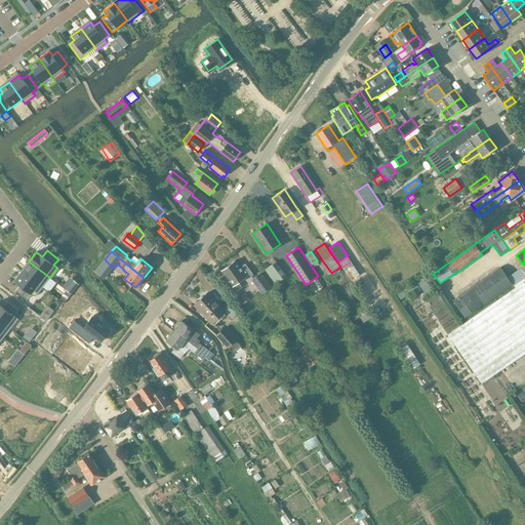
[(235,260),(221,271),(233,286),(233,285),(235,287),(237,290),(241,287),(239,284),(238,282),(245,277),(247,279),(252,275),(245,264),(240,268),(235,260)]
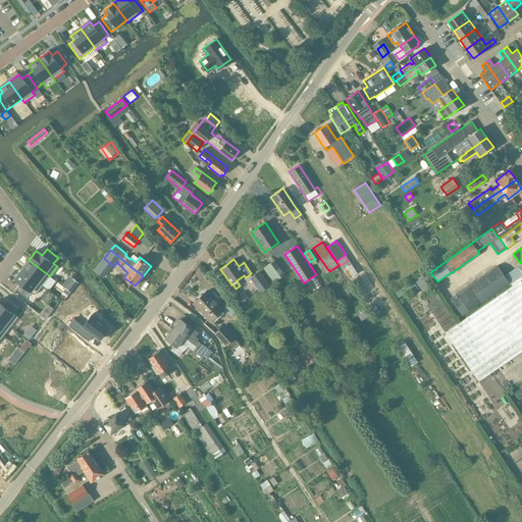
[(29,260),(21,269),(43,285),(50,276),(29,260)]
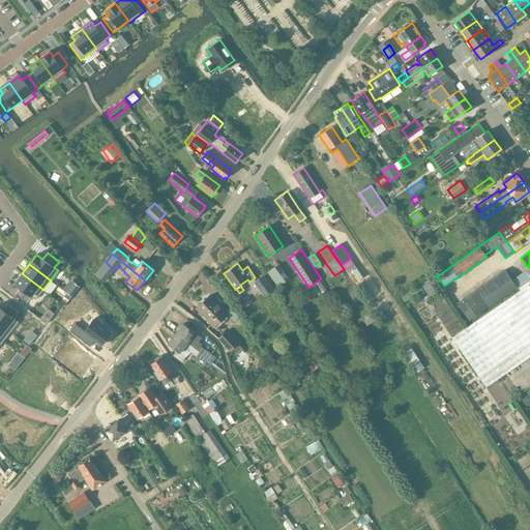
[(277,266),(268,272),(277,287),(287,280),(277,266)]
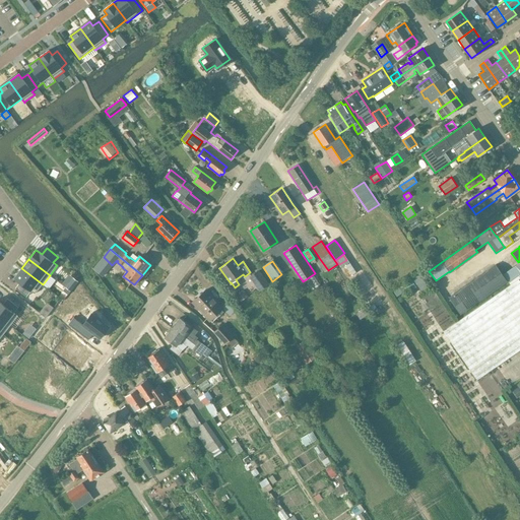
[(345,263),(341,266),(348,276),(352,273),(345,263)]
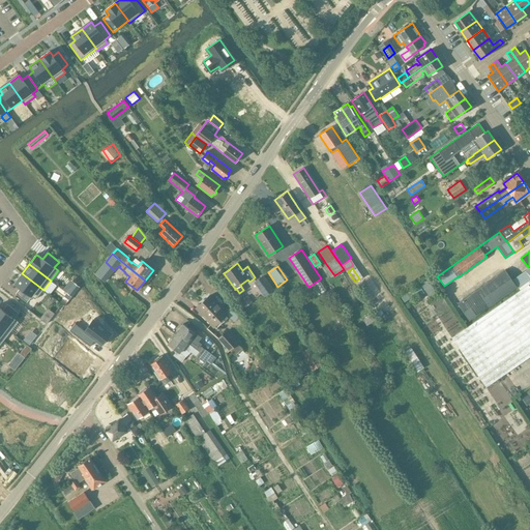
[(526,271),(525,270),(511,280),(517,287),(529,277),(529,269),(529,268),(526,271)]
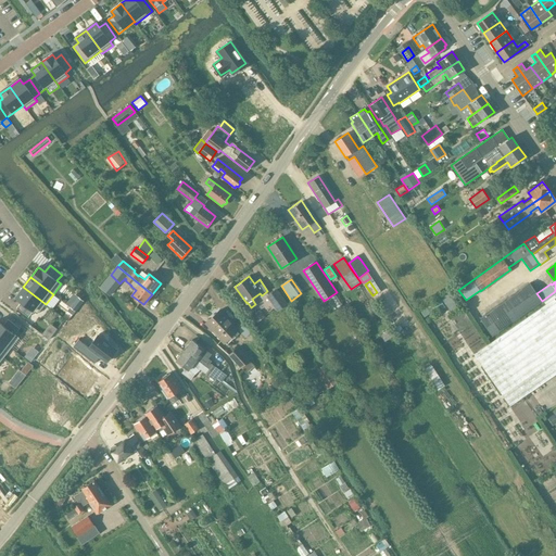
[(542,301),(536,293),(530,283),(479,318),(492,337),(542,301)]
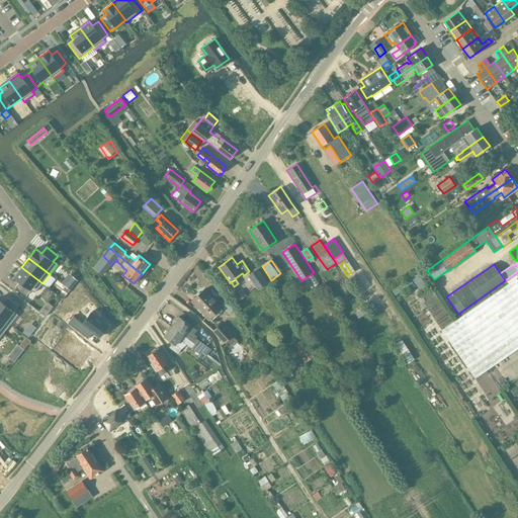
[(21,267),(14,277),(20,281),(15,287),(26,295),(30,289),(34,292),(42,283),(21,267)]
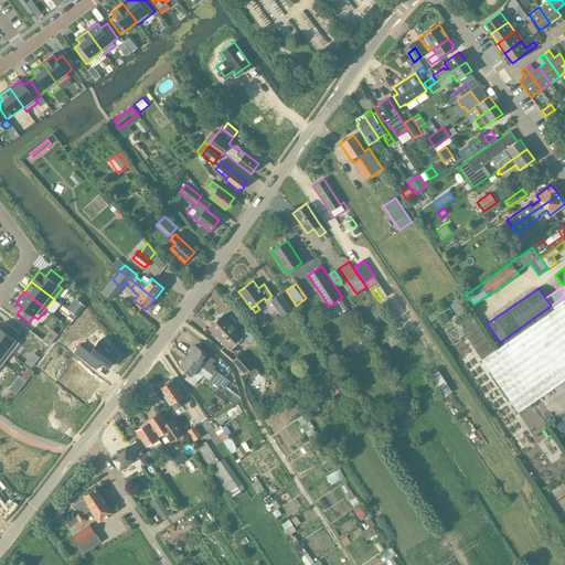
[(281,294),(272,301),(281,316),(291,308),(281,294)]
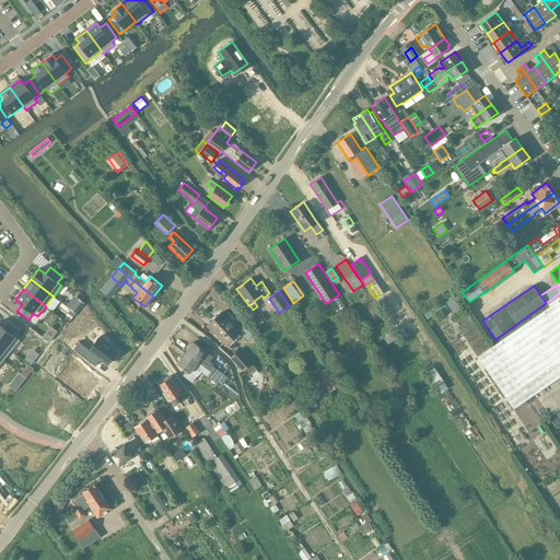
[(451,293),(443,298),(453,313),(461,308),(451,293)]
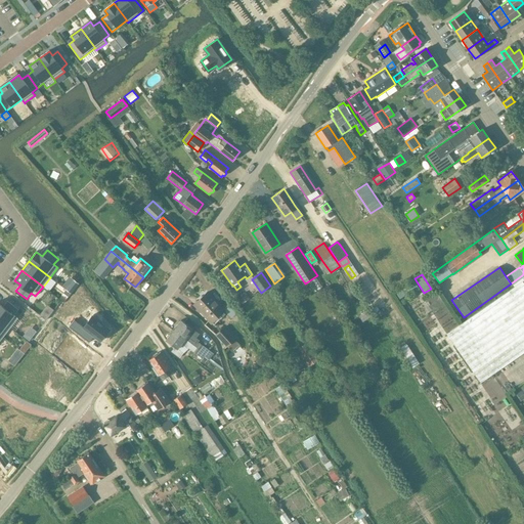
[(74,279),(66,290),(71,294),(79,284),(74,279)]
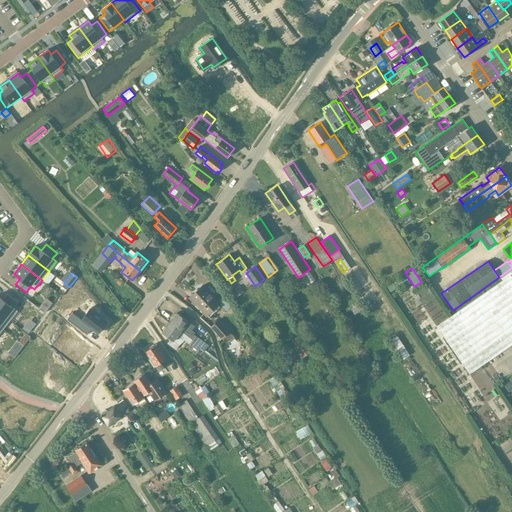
[(436,327),(449,346),(469,374),(511,344),(511,277),(510,275),(436,327)]
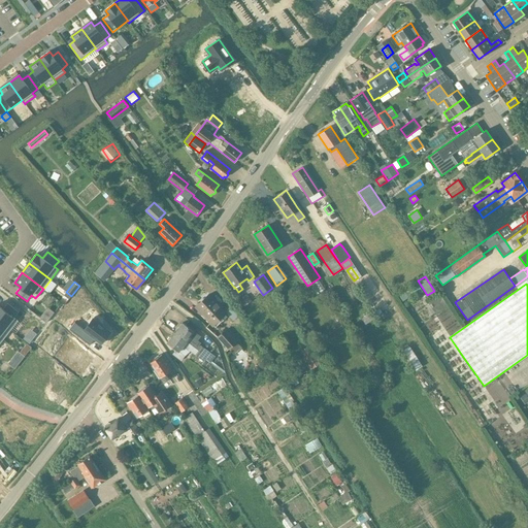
[(404,292),(398,296),(401,301),(407,297),(404,292)]
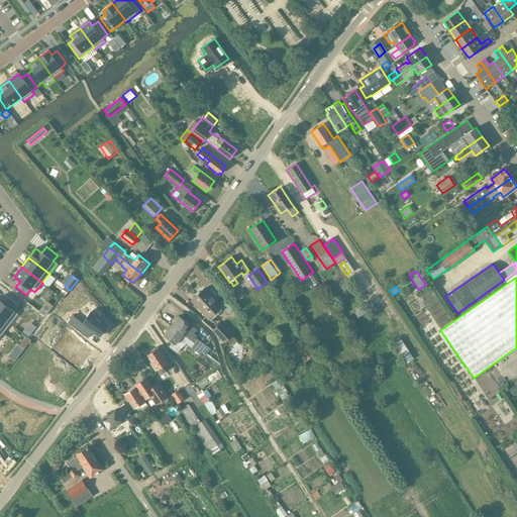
[(208,319),(221,306),(205,288),(192,300),(208,319)]
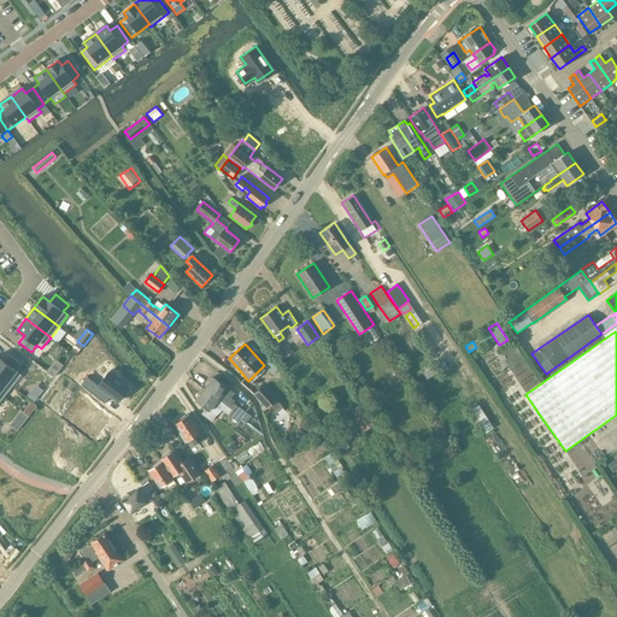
[(281,350),(286,358),(294,352),(289,345),(281,350)]
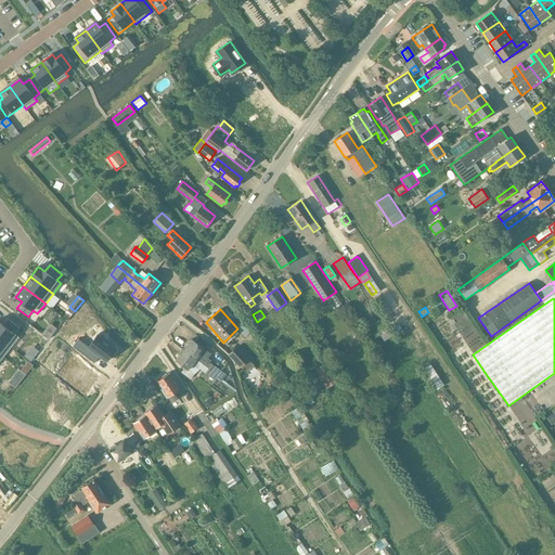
[(0,322),(0,338),(11,347),(18,337),(15,334),(20,327),(8,319),(3,325),(0,322)]
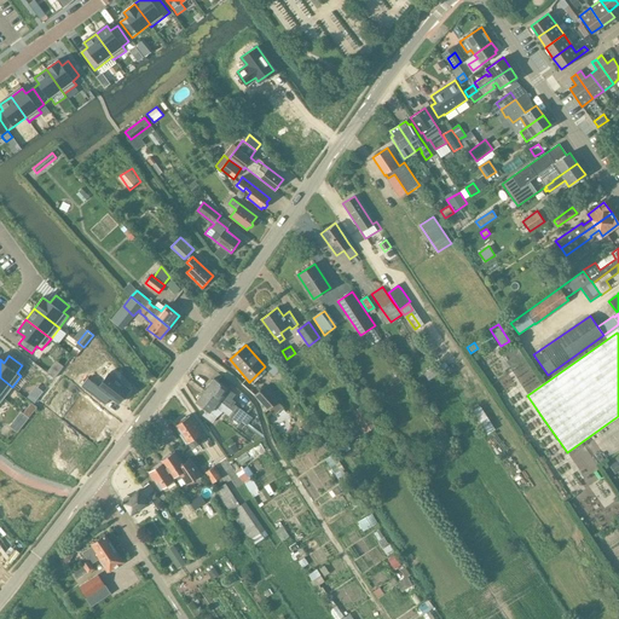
[(463,356),(456,360),(463,371),(470,366),(463,356)]
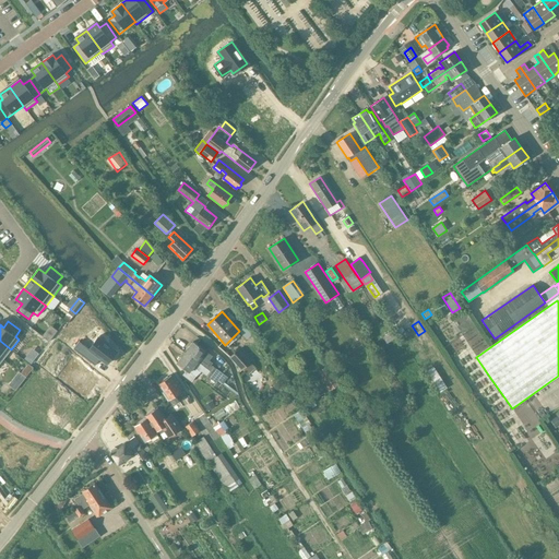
[(61,333),(57,339),(62,343),(67,336),(61,333)]
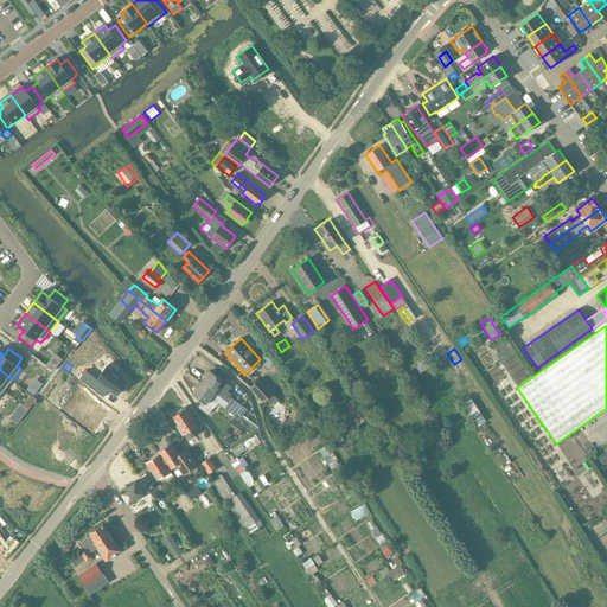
[(425,362),(416,368),(420,374),(429,368),(425,362)]
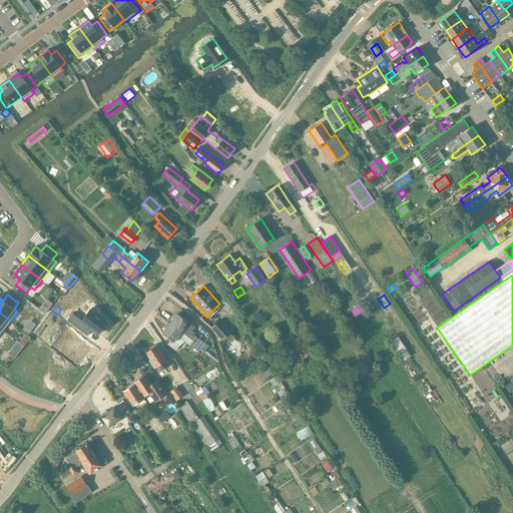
[(72,313),(67,320),(87,336),(92,330),(98,334),(107,323),(98,316),(100,315),(91,308),(82,321),(72,313)]
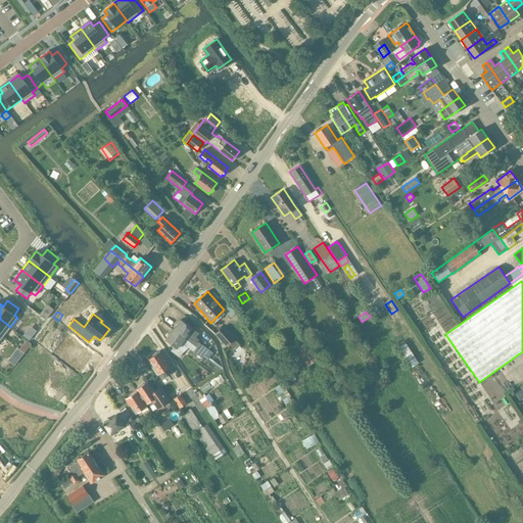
[(0,334),(3,336),(10,327),(0,319),(0,334)]
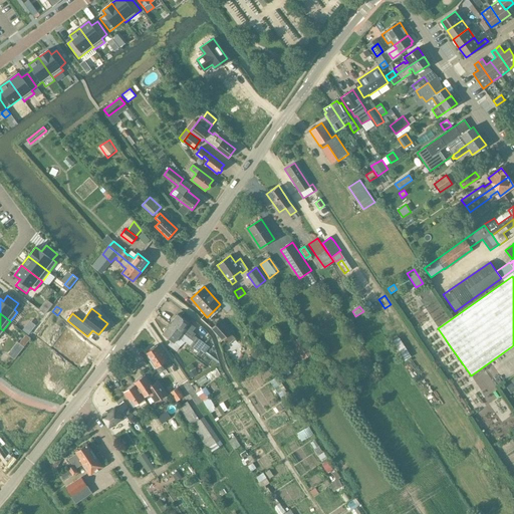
[(178,313),(171,323),(184,333),(197,343),(194,347),(199,351),(205,342),(190,331),(191,331),(194,326),(189,322),(178,313)]
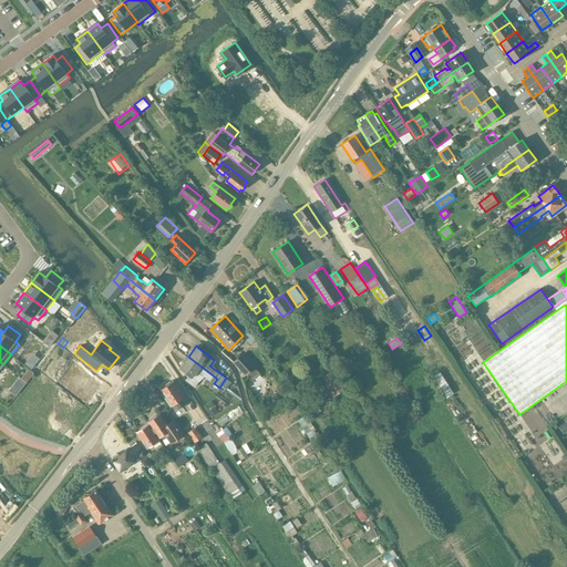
[(234,362),(246,375),(247,374),(253,380),(259,374),(254,368),(255,367),(243,353),(234,362)]
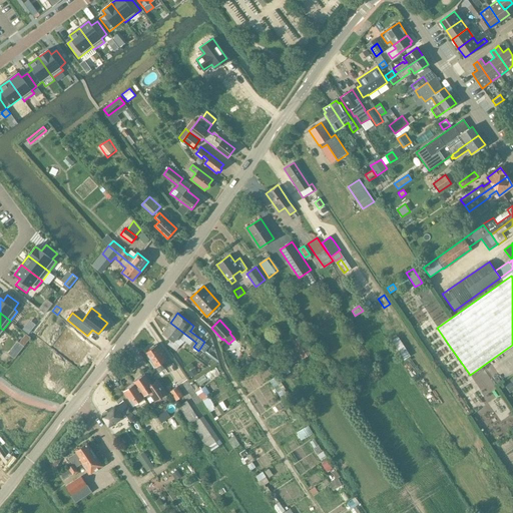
[(170,323),(162,333),(171,340),(167,344),(176,350),(179,346),(173,341),(177,336),(184,341),(193,347),(196,343),(183,333),(170,323)]
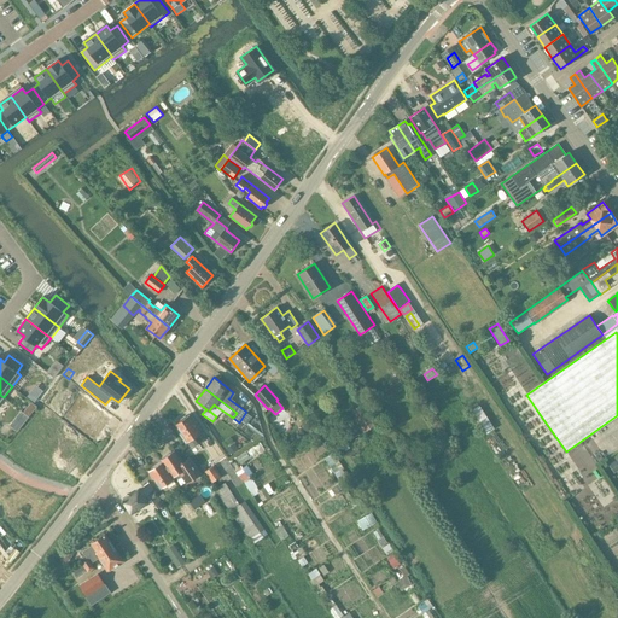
[(82,398),(69,415),(93,435),(106,418),(82,398)]
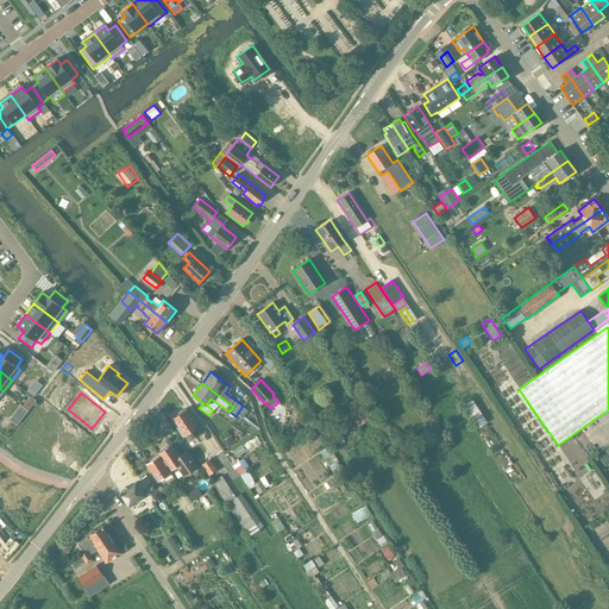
[(192,432),(199,427),(187,409),(184,410),(182,410),(177,414),(179,415),(174,418),(179,426),(177,427),(183,437),(186,435),(189,441),(195,437),(192,432)]
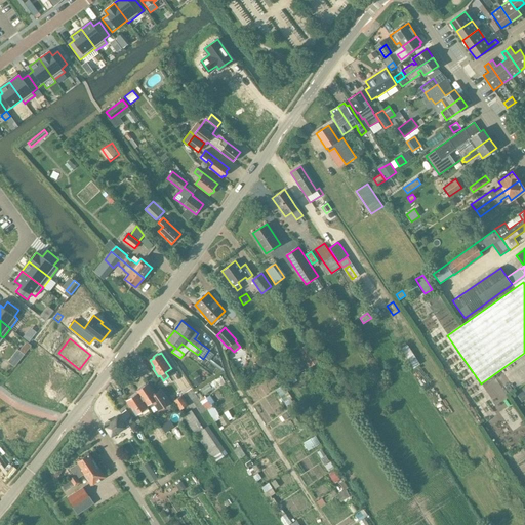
[(199,378),(193,382),(196,387),(202,382),(199,378)]
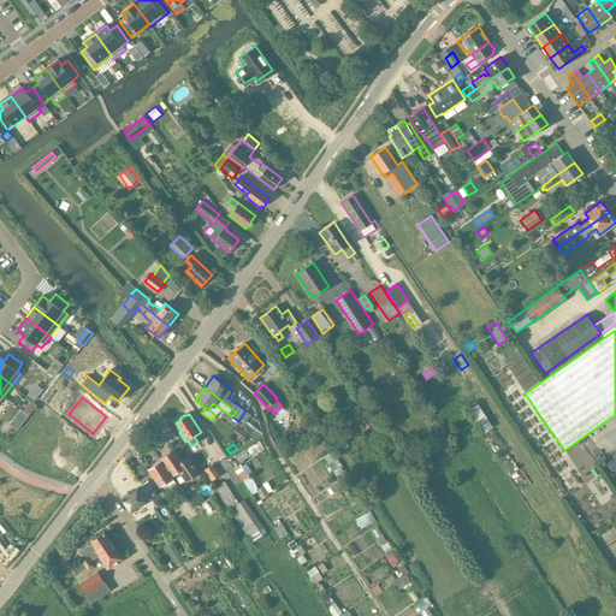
[(163,457),(161,458),(172,477),(178,472),(185,483),(200,473),(189,457),(182,462),(173,450),(167,455),(166,454),(161,456),(163,457)]
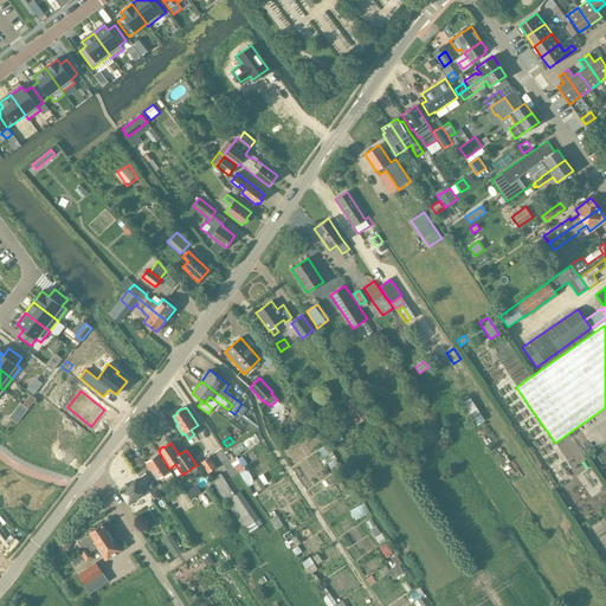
[(216,452),(232,477),(239,474),(232,464),(221,449),(216,452)]
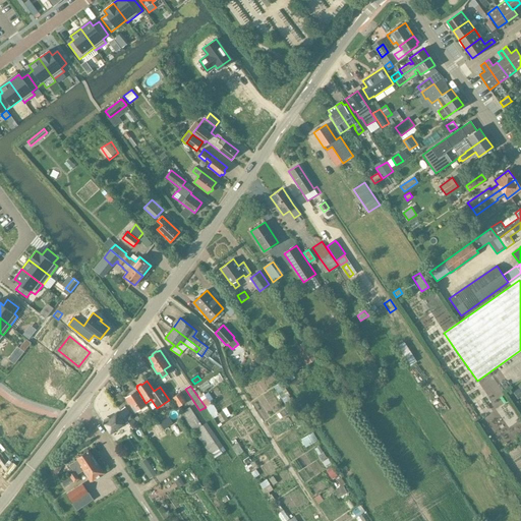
[(146,403),(136,388),(135,388),(136,390),(135,391),(134,390),(130,393),(131,394),(125,397),(135,412),(147,404),(146,403)]
